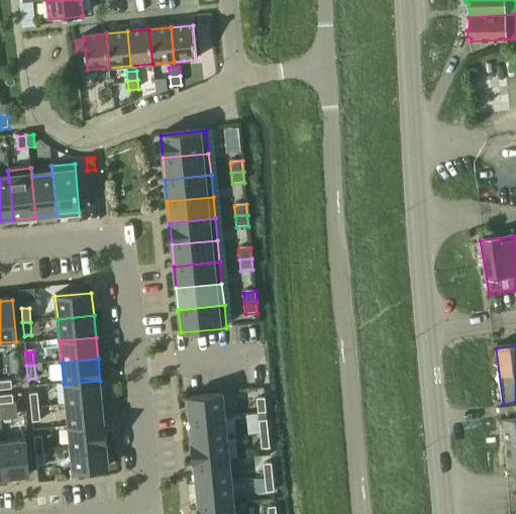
[(102,402),(100,381),(64,384),(66,406),(102,402)]
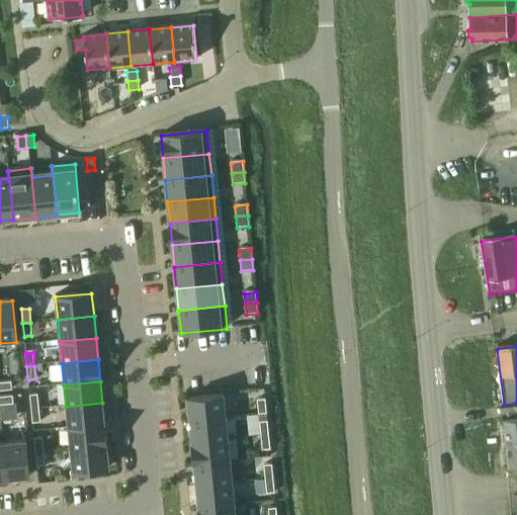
[(11,382),(0,383),(0,392),(12,391),(11,382)]
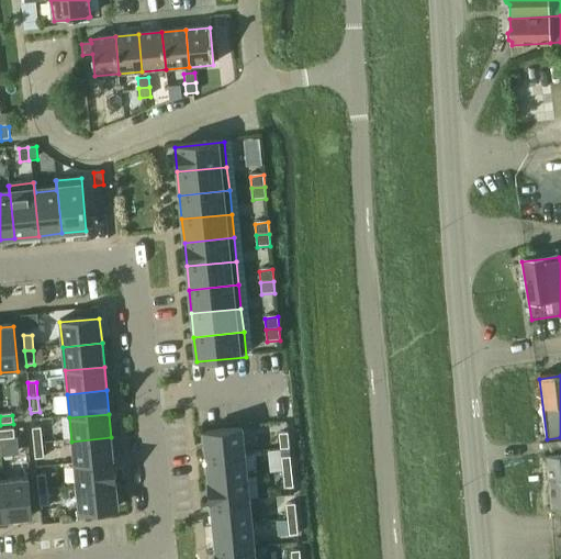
[(41,429),(32,429),(34,445),(43,444),(41,429)]
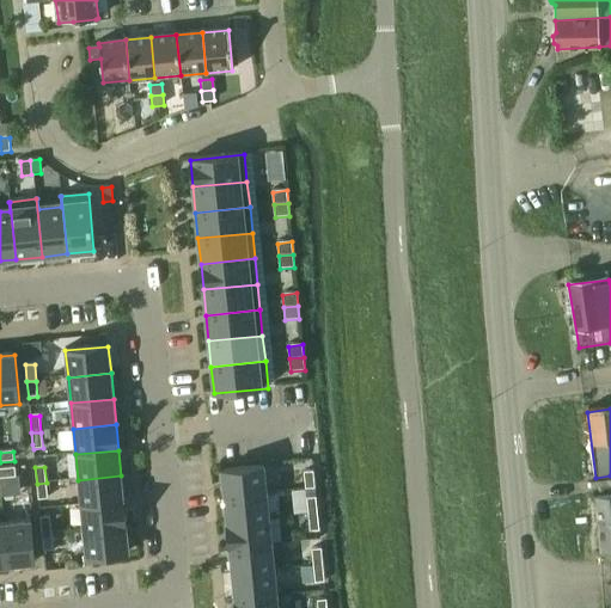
[(267,495),(264,467),(221,472),(225,498),(267,495)]
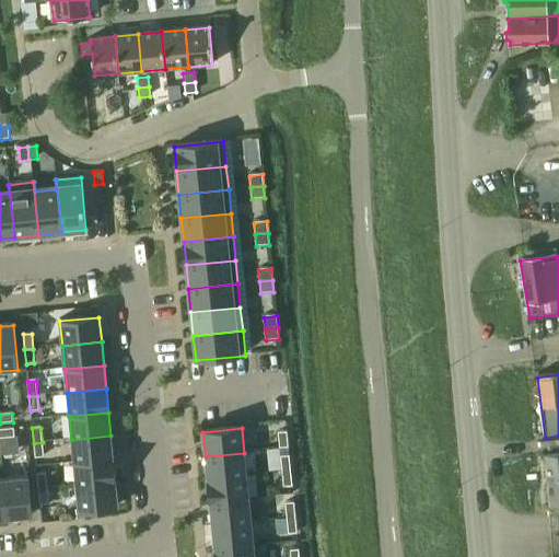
[(0,439),(14,438),(14,429),(0,430),(0,439)]
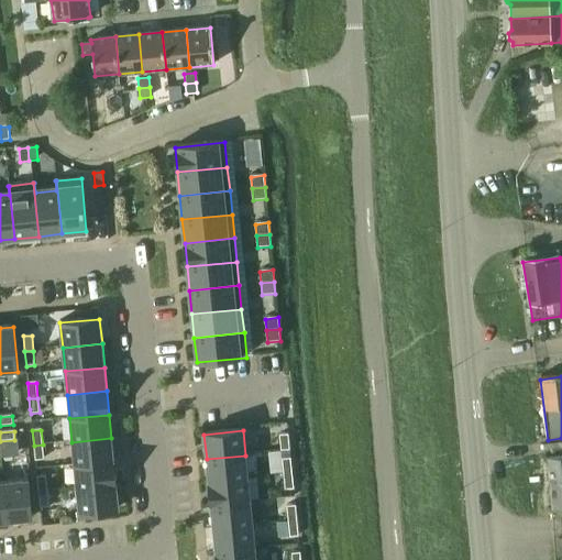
[(288,451),(286,436),(277,436),(279,452),(288,451)]
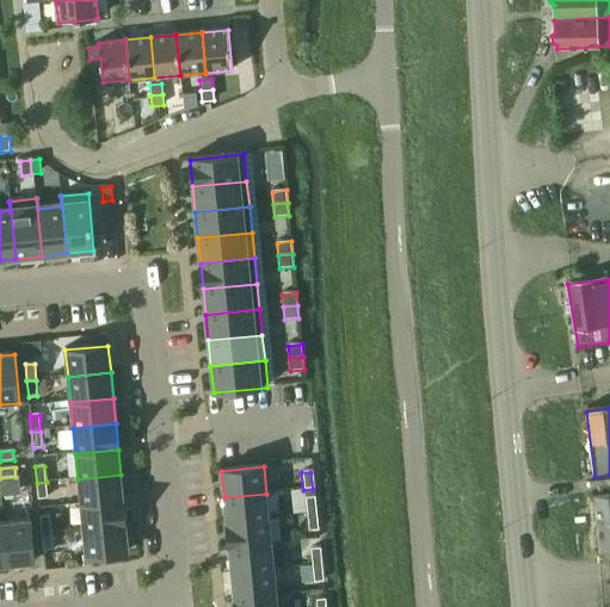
[(123,501),(121,475),(78,479),(81,505),(123,501)]
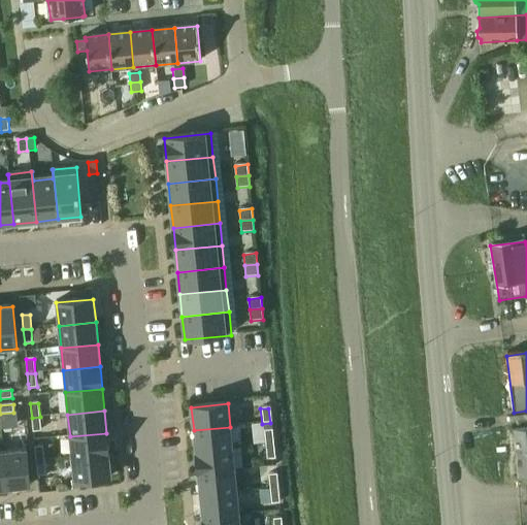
[(41,431),(40,417),(32,418),(33,432),(41,431)]
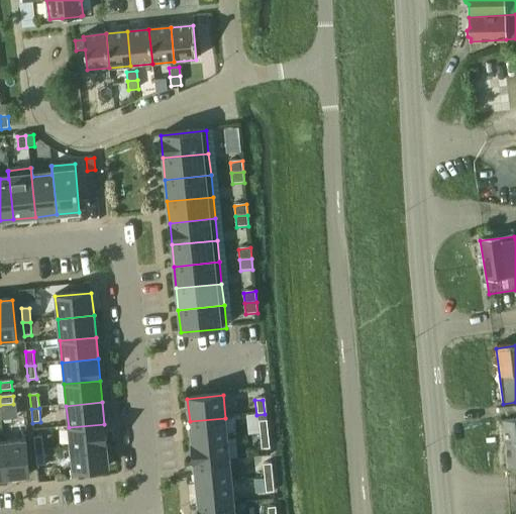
[(228,439),(225,418),(190,421),(192,443),(228,439)]
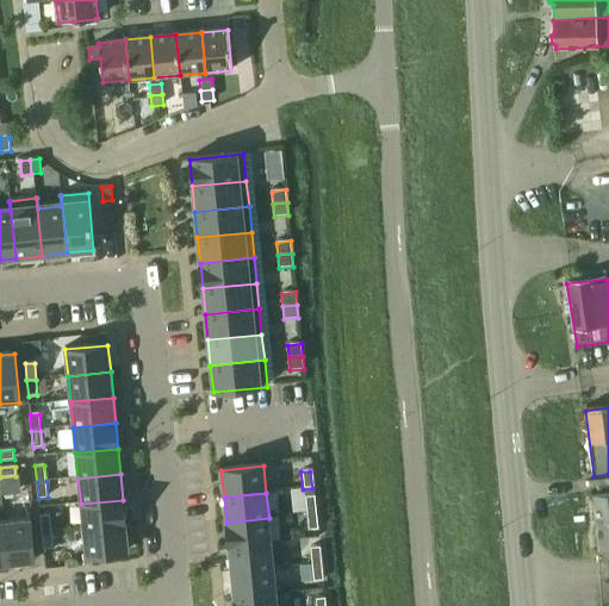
[(608,495),(592,498),(595,524),(608,522),(608,495)]
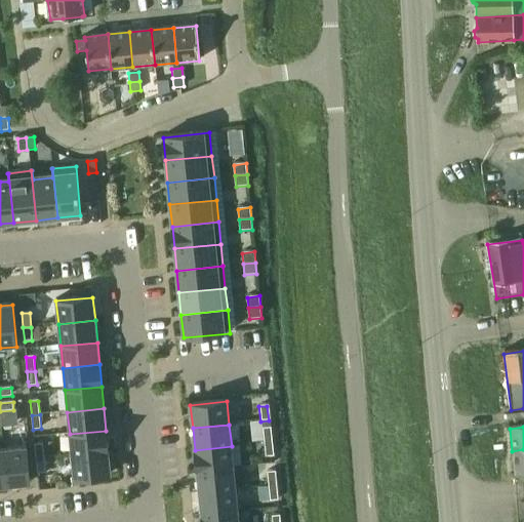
[(271,442),(270,428),(262,429),(263,443),(271,442)]
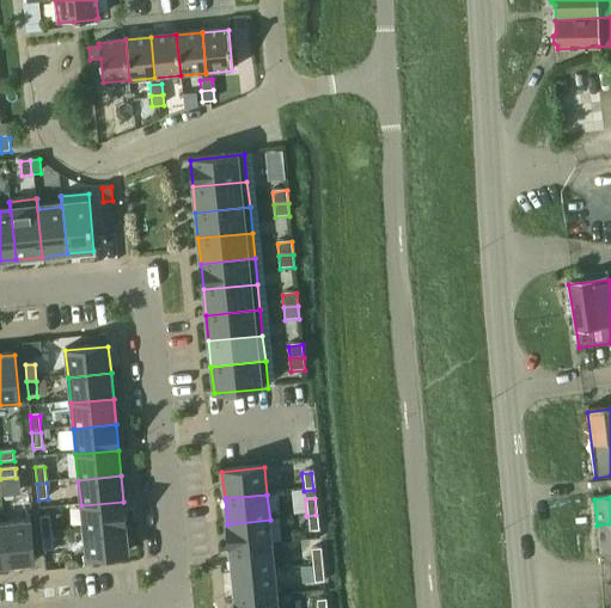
[(127,527),(123,502),(81,505),(84,532),(127,527)]
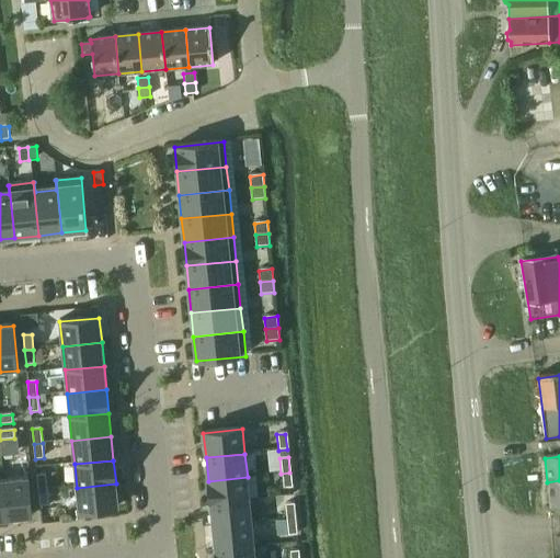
[(290,488),(289,473),(281,474),(282,489),(290,488)]
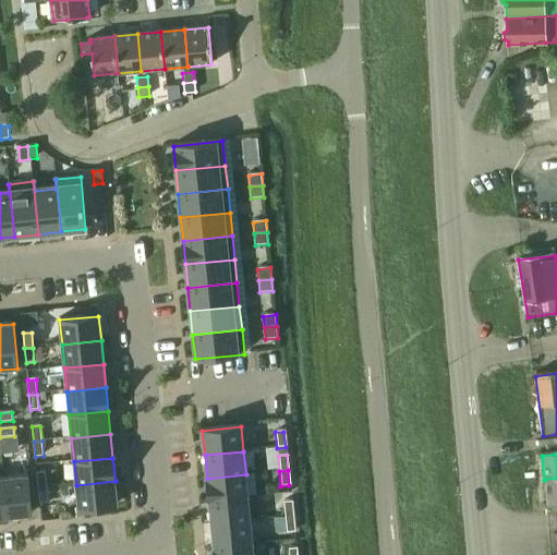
[(47,487),(46,473),(37,473),(38,489),(47,487)]
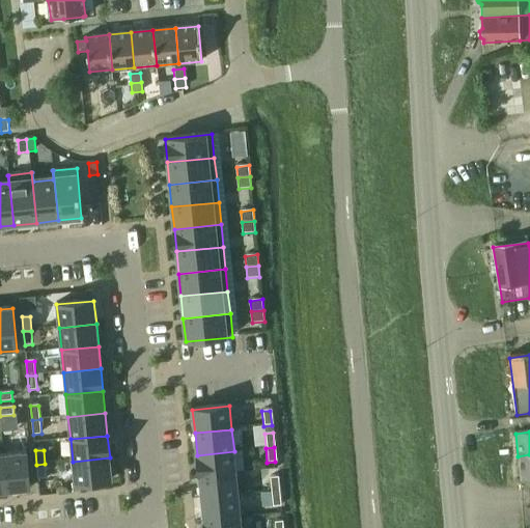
[(236,473),(234,451),(197,455),(199,477),(236,473)]
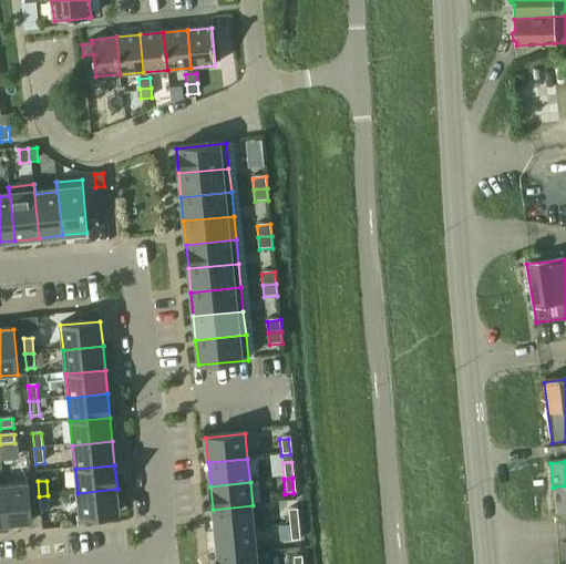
[(32,524),(29,484),(3,486),(8,526),(32,524)]
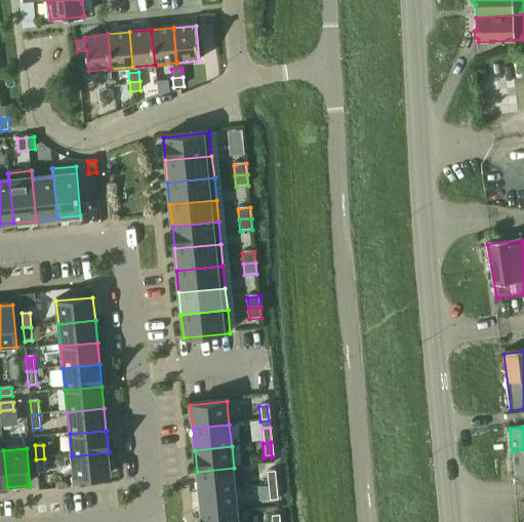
[(523,449),(512,451),(514,475),(523,473),(523,449)]
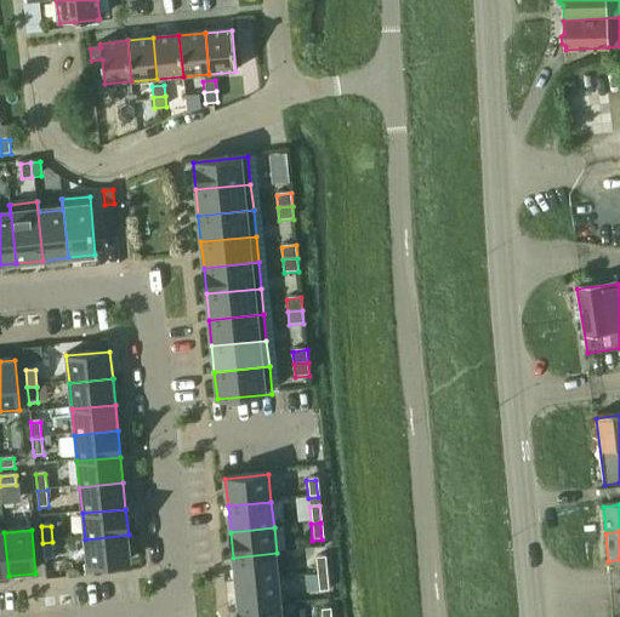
[(131,563),(129,535),(85,540),(87,566),(131,563)]
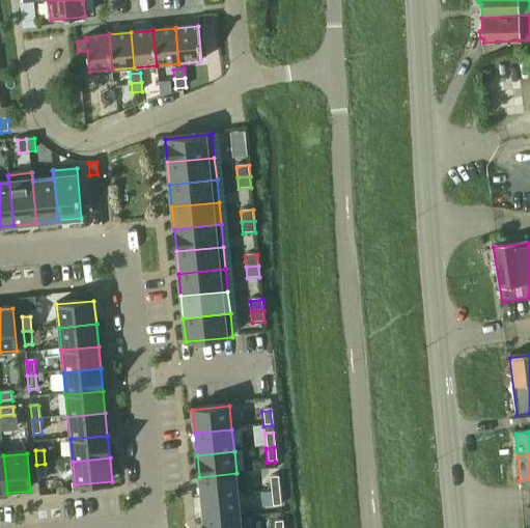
[(47,478),(45,464),(36,465),(38,479),(47,478)]
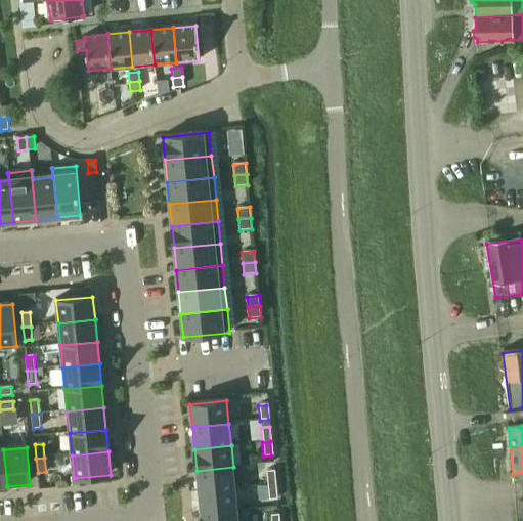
[(235,489),(233,467),(197,471),(199,493),(235,489)]
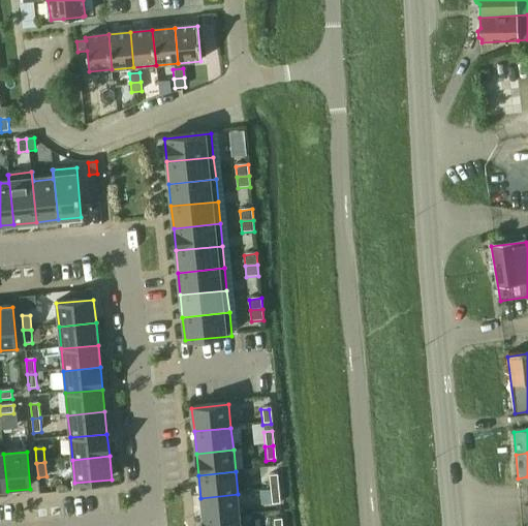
[(277,490),(276,475),(268,476),(269,491),(277,490)]
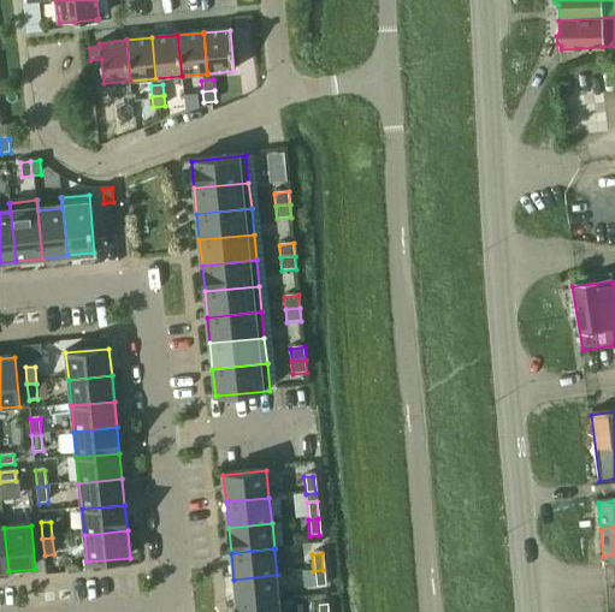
[(325,587),(323,570),(313,571),(315,588),(325,587)]
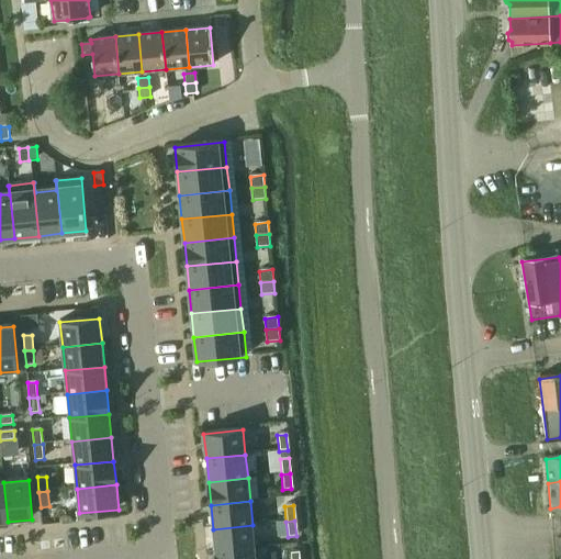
[(255,548),(253,525),(213,529),(215,552),(255,548)]
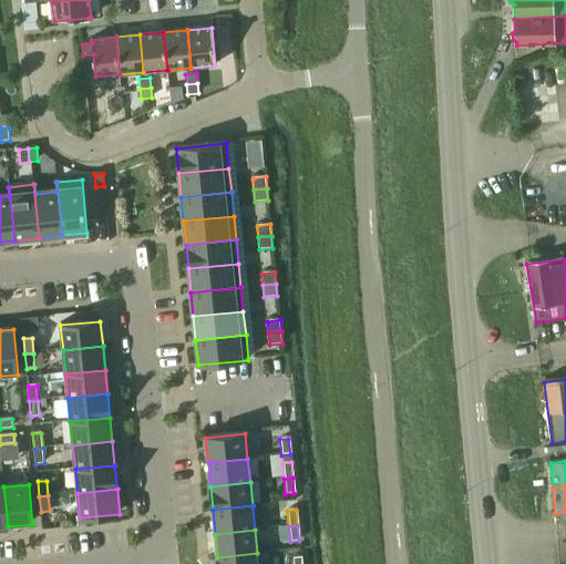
[(258,563),(257,553),(217,557),(218,563),(258,563)]
